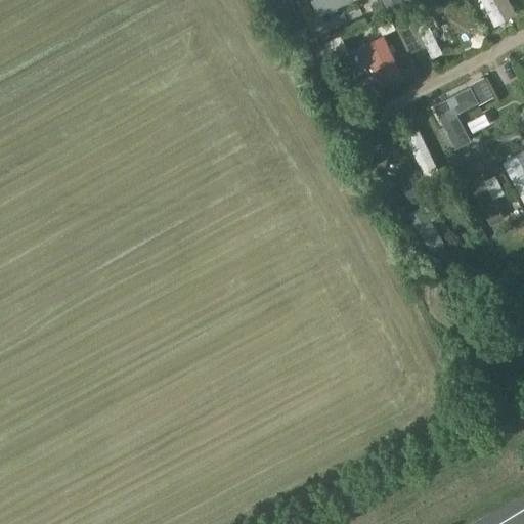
[(311,0),(317,14),(349,0),(311,0)]
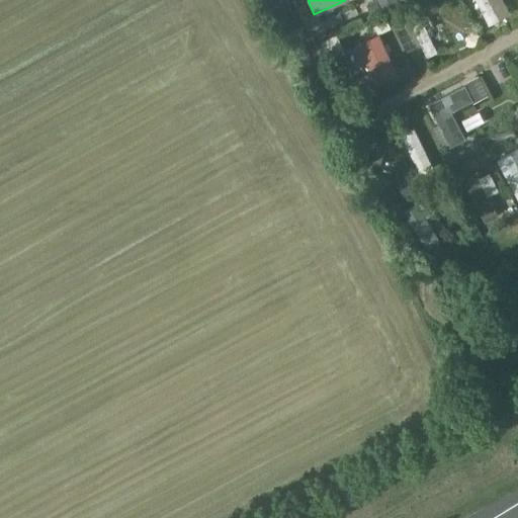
[(487,0),(475,0),(489,25),(498,20),(487,0)]
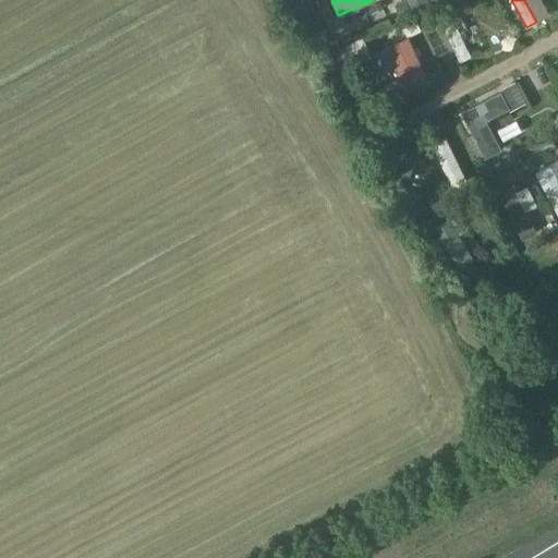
[(461,21),(453,24),(450,19),(439,24),(458,62),(470,56),(459,34),(465,29),(461,21)]
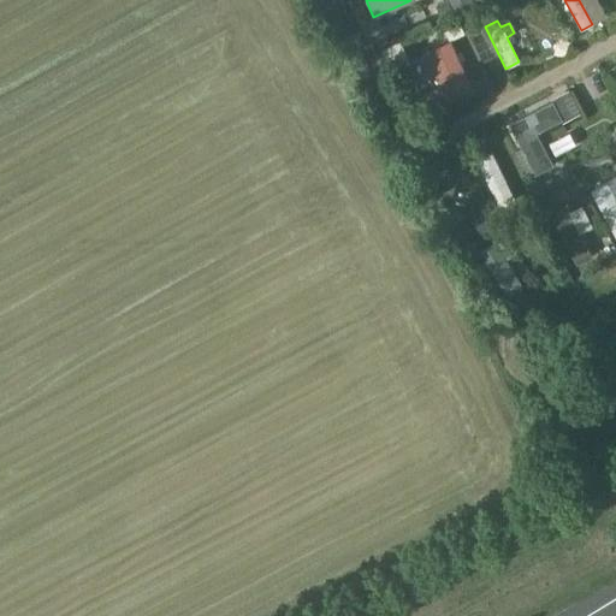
[(599,49),(615,43),(609,27),(593,33),(599,49)]
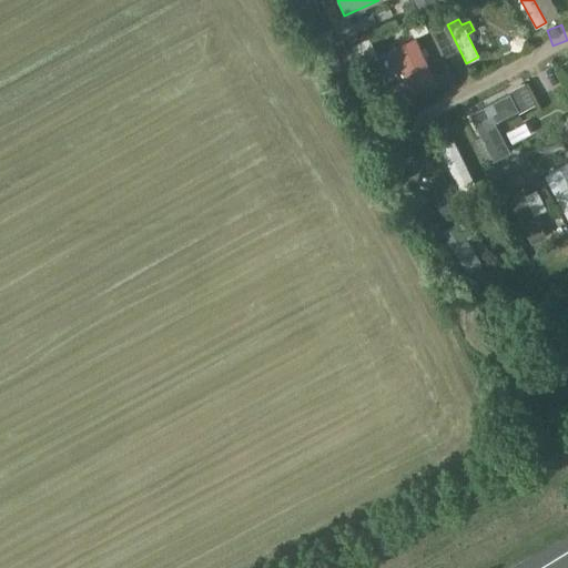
[(415,39),(392,49),(412,92),(435,81),(415,39)]
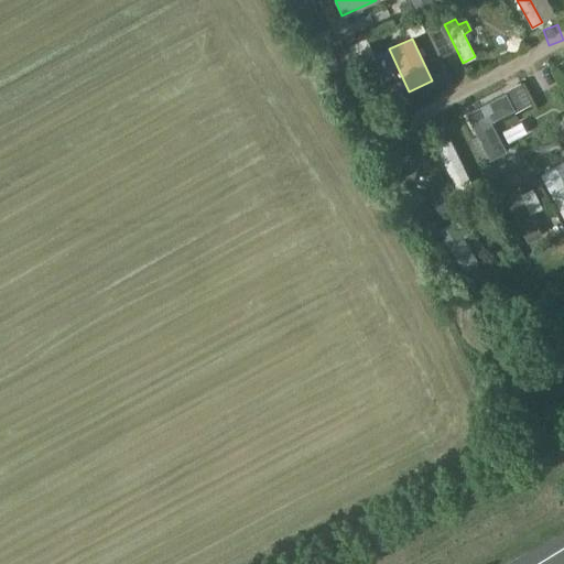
[(399,89),(388,95),(396,109),(407,104),(399,89)]
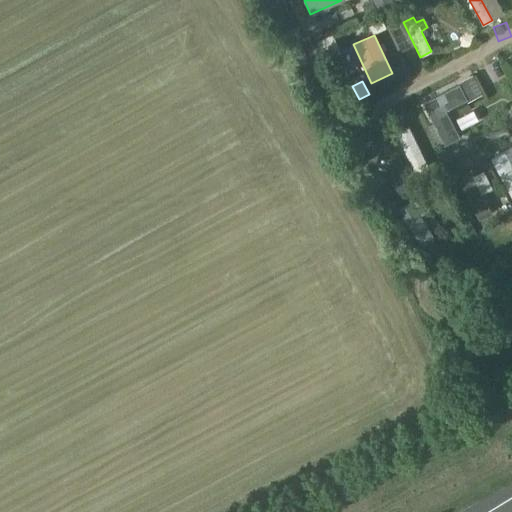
[(445,110),(466,99),(459,85),(423,103),(444,144),(459,137),(445,110)]
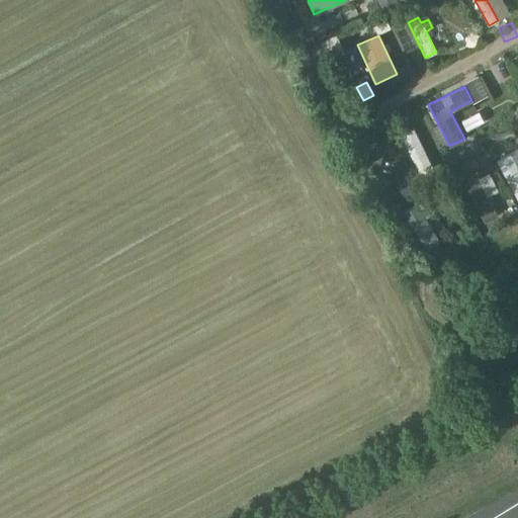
[(517,108),(506,115),(513,130),(517,126),(517,108)]
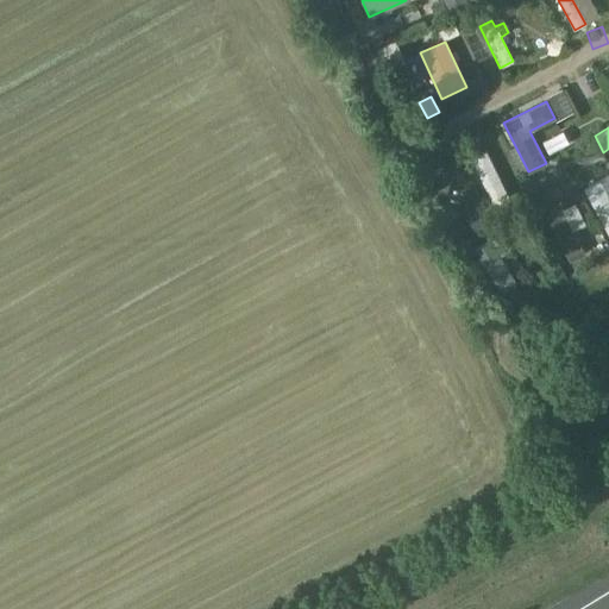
[(476,177),(488,171),(476,146),(464,152),(476,177)]
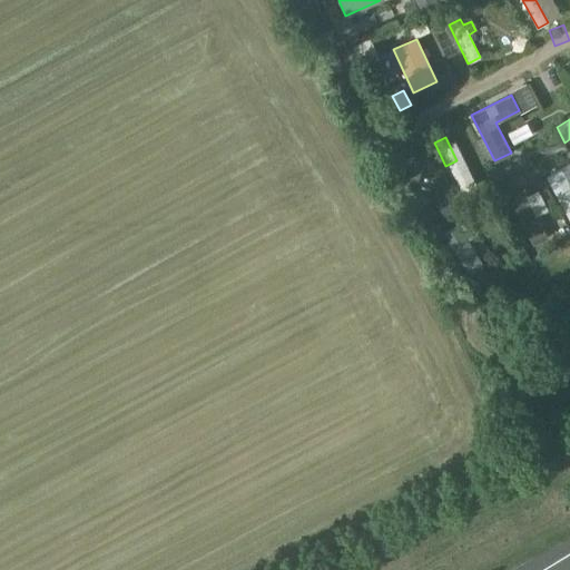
[(569,189),(560,172),(549,177),(550,180),(567,212),(569,209),(569,189)]
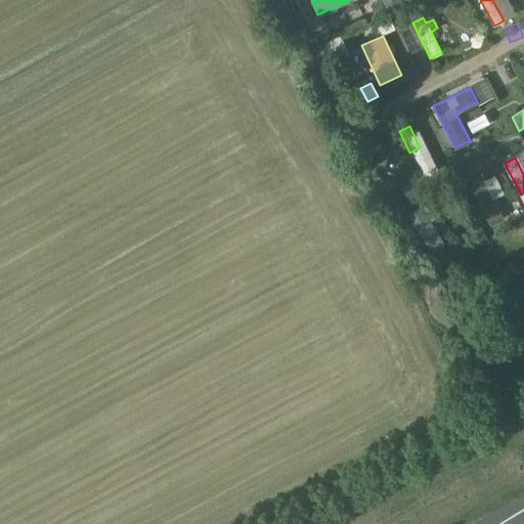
[(483,180),(471,185),(490,223),(501,218),(483,180)]
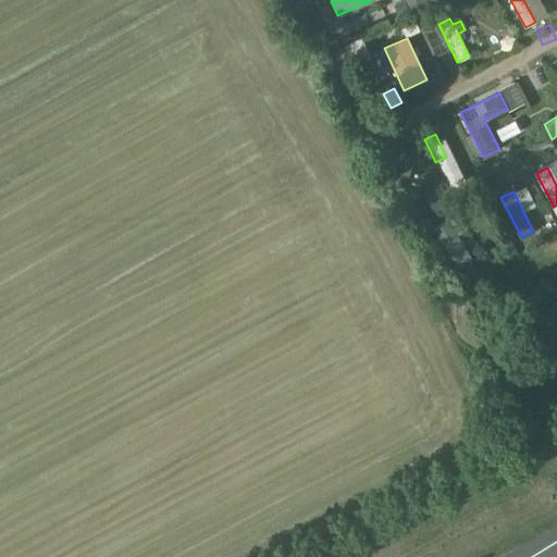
[(448,221),(434,229),(459,268),(472,259),(448,221)]
